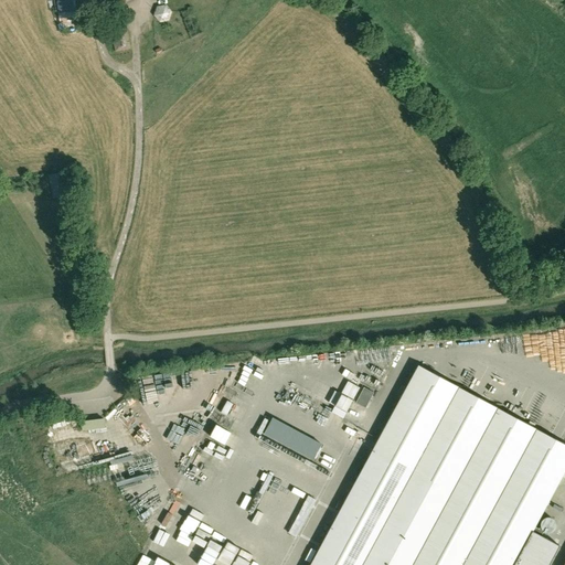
[(163,20),(172,9),(164,2),(156,13),(163,20)]
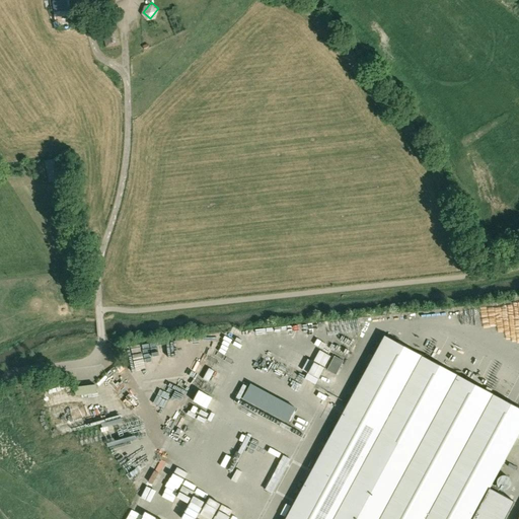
[(116,19),(102,22),(105,47),(120,45),(116,19)]
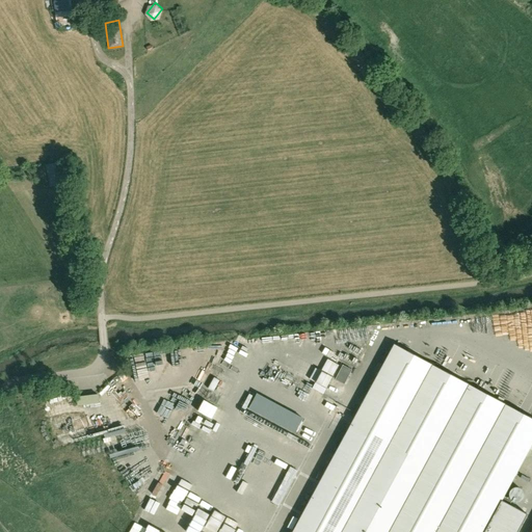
[(460,327),(473,325),(472,318),(458,320),(460,327)]
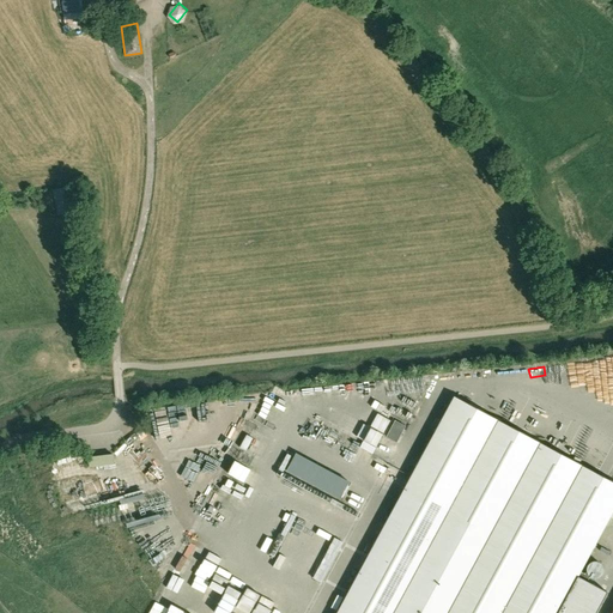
[(556,612),(612,508),(612,481),(454,395),(335,612),(556,612)]
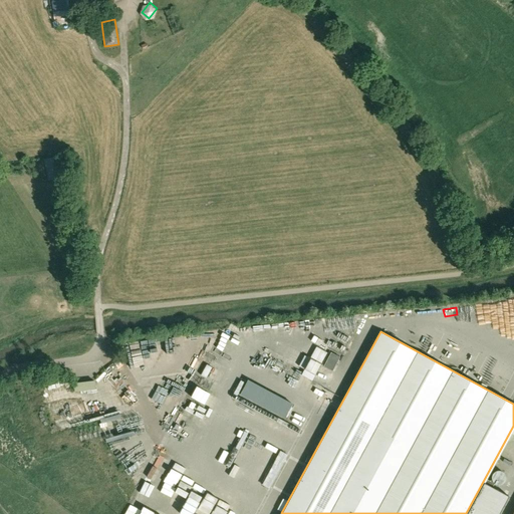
[(75,389),(86,388),(85,378),(74,378),(75,389)]
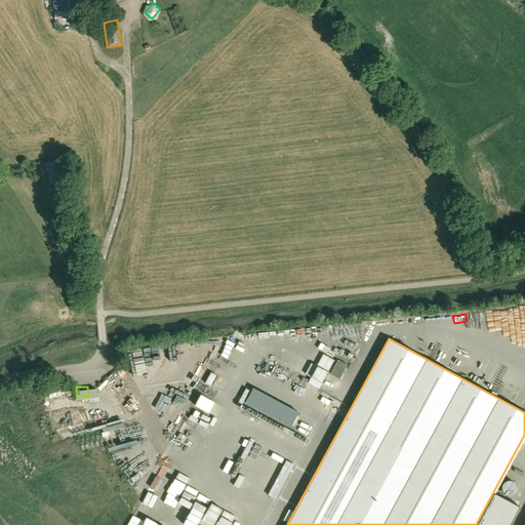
[(501,490),(501,489),(500,491),(497,490),(493,496),(501,500),(505,494),(503,493),(503,492),(502,492),(501,490)]
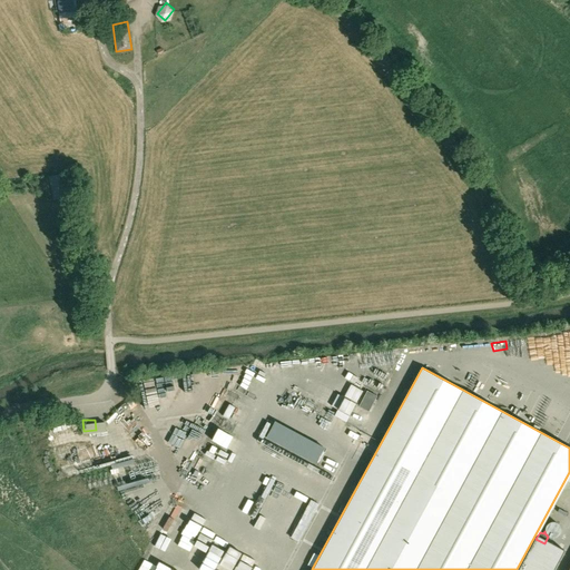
[(156,543),(160,552),(167,548),(163,539),(156,543)]
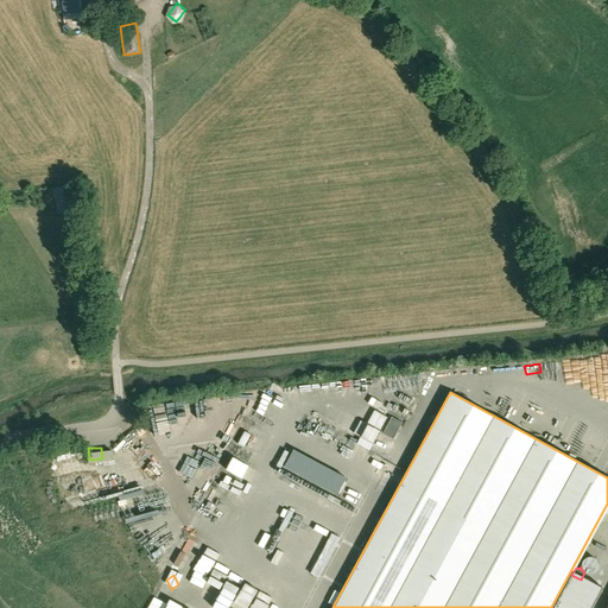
[(239,607),(216,597),(211,607),(239,607)]
